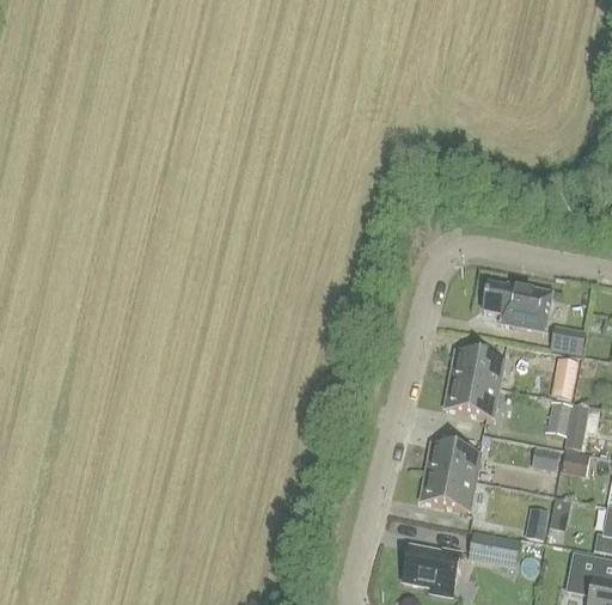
[(488,281),(483,309),(501,312),(500,322),(544,330),(552,289),(507,281),(507,285),(488,281)]
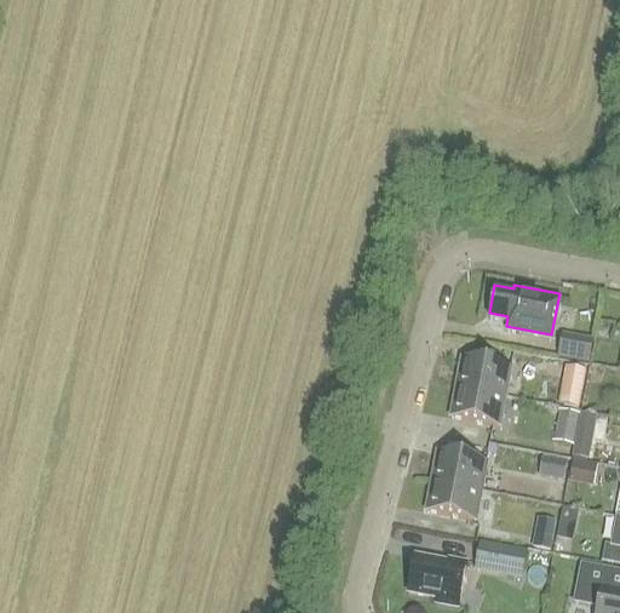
[(592,333),(577,331),(575,341),(560,337),(557,351),(589,357),(592,333)]
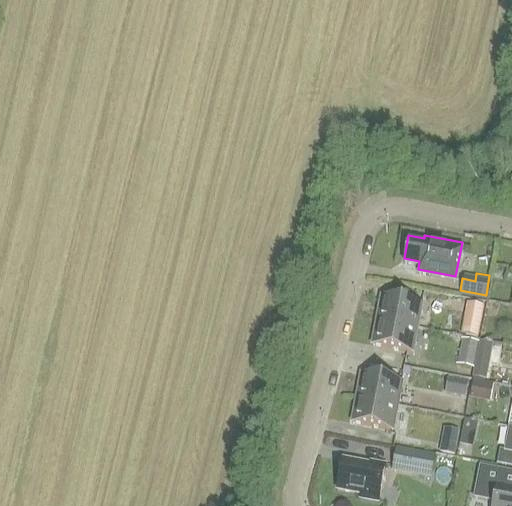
[(421,298),(381,291),(377,316),(416,323),(421,298)]
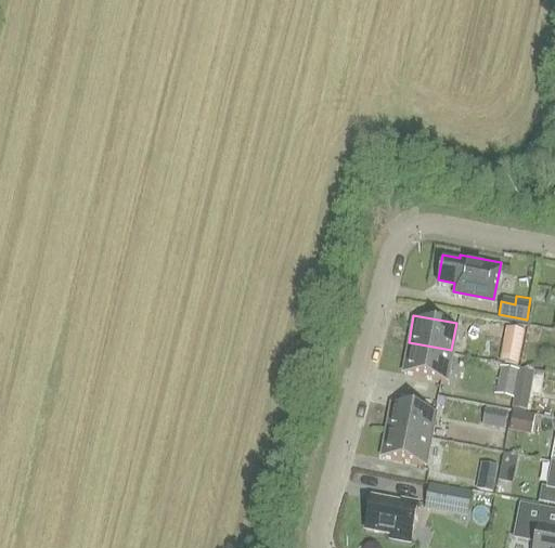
[(524,326),(506,322),(500,357),(517,361),(524,326)]
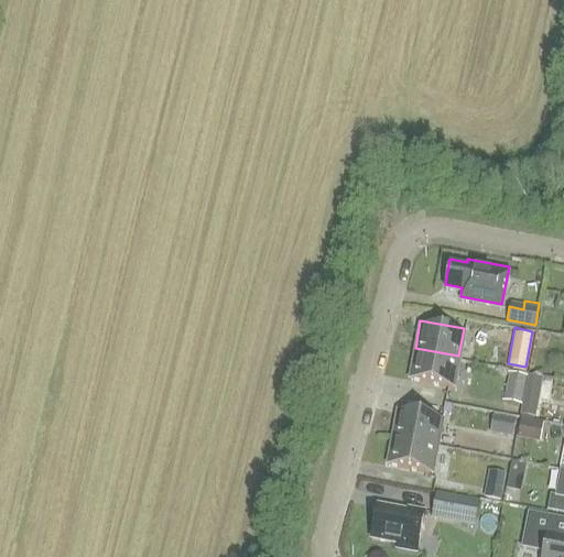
[(415,348),(410,374),(453,383),(458,356),(415,348)]
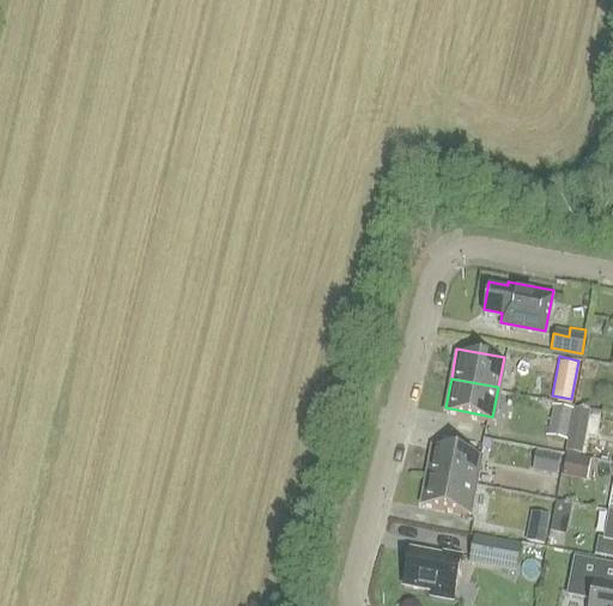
[(547,430),(564,434),(570,401),(553,399),(547,430)]
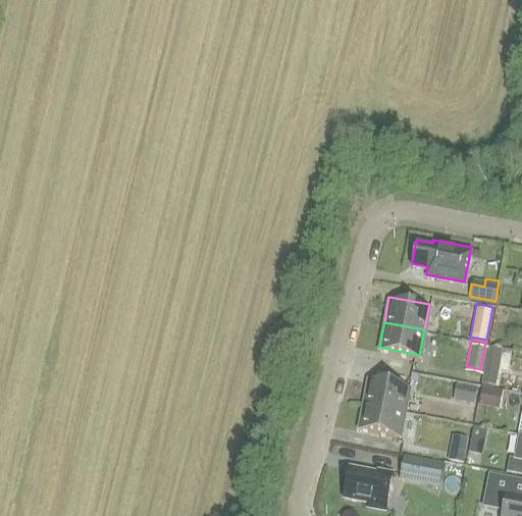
[(481,379),(494,382),(498,363),(485,361),(481,379)]
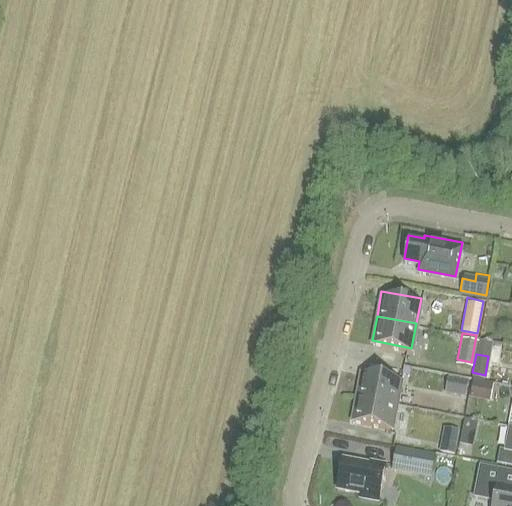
[(361,368),(356,393),(396,401),(401,376),(361,368)]
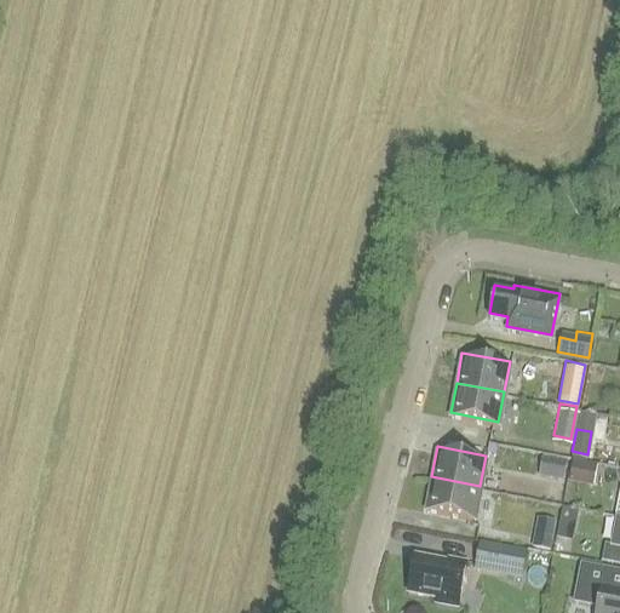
[(541,451),(538,471),(563,476),(567,456),(541,451)]
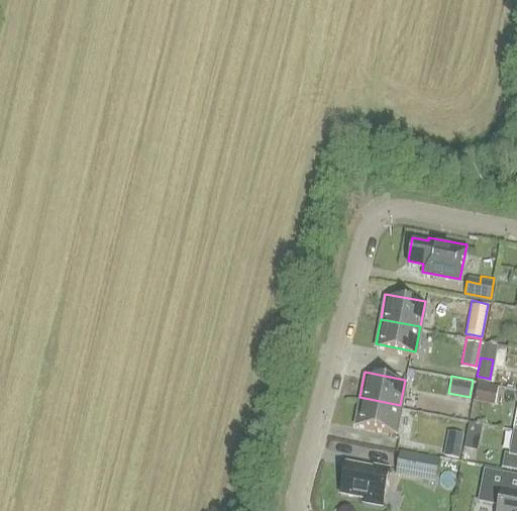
[(474,398),(485,400),(488,382),(477,380),(474,398)]
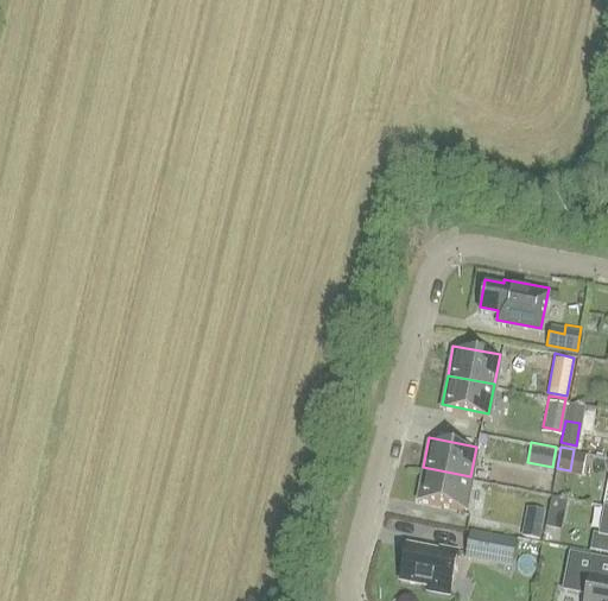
[(464,506),(470,476),(423,467),(418,497),(464,506)]
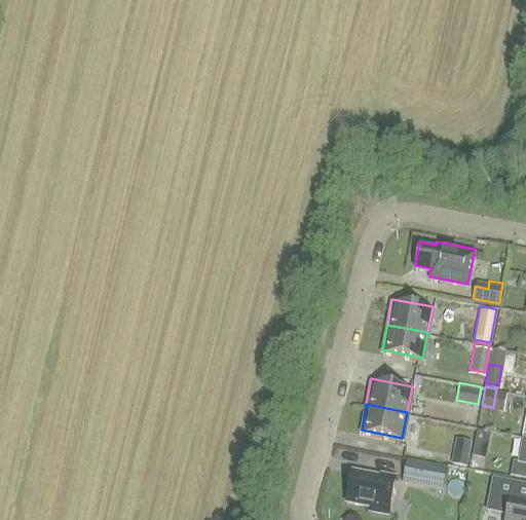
[(477,426),(475,436),(489,438),(490,429),(477,426)]
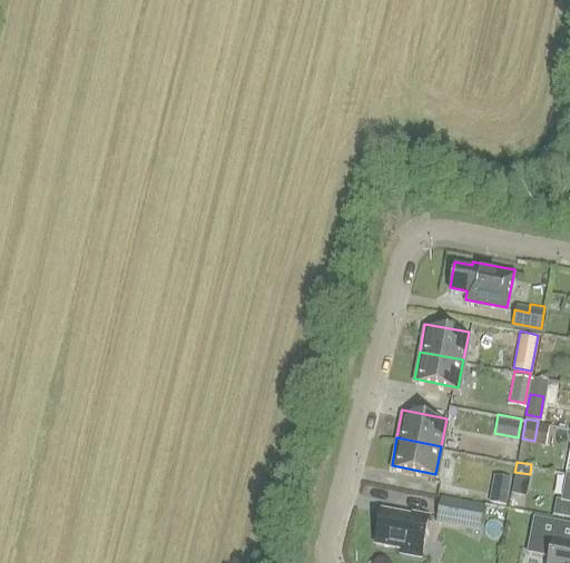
[(563,497),(560,512),(569,513),(569,470),(568,471),(563,497)]
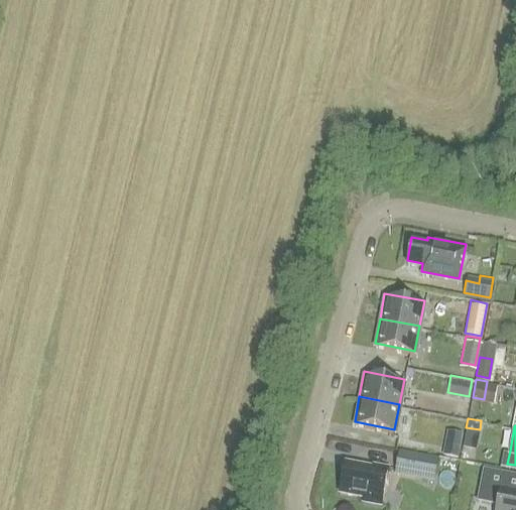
[(438,455),(398,447),(394,467),(434,475),(438,455)]
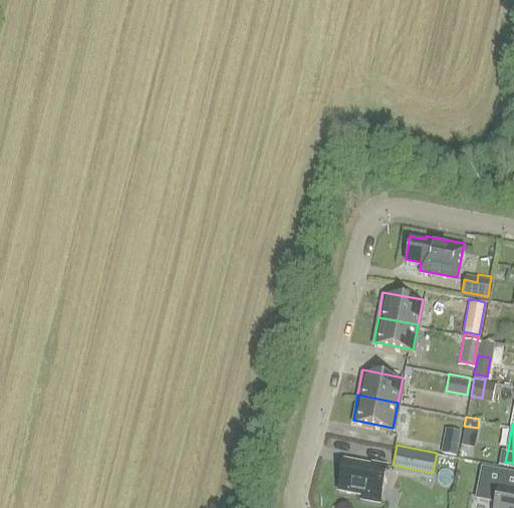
[(370,463),(343,458),(338,487),(361,491),(361,495),(379,498),(386,462),(370,459),(370,463)]
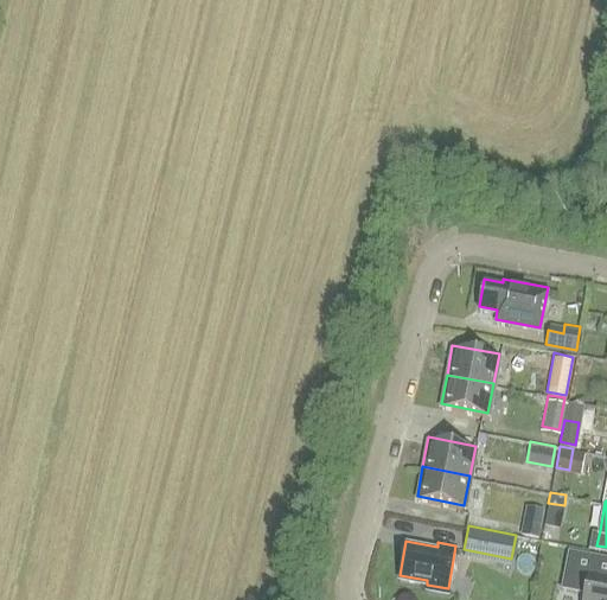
[(606,599),(606,554),(568,547),(561,585),(583,589),(581,599),(606,599)]
